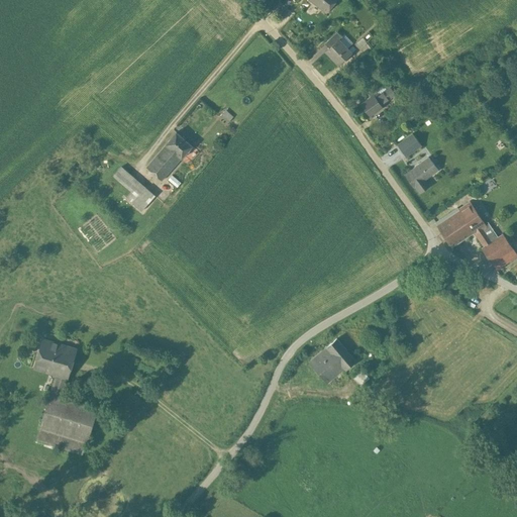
[(336,0),(310,0),(326,12),(336,0)]
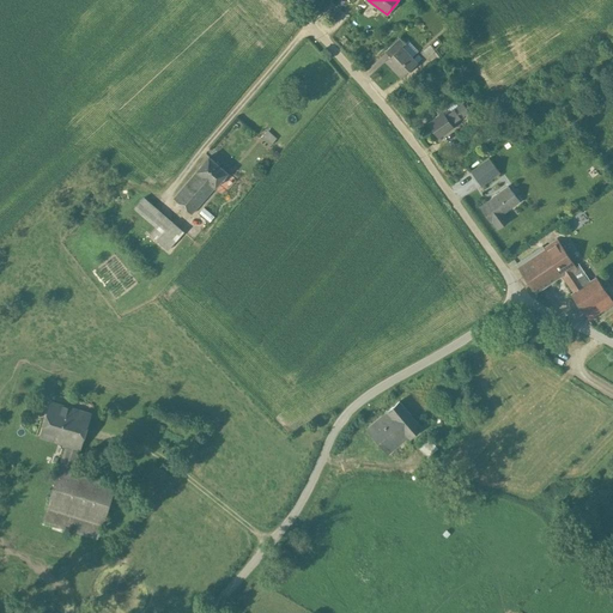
[(399,37),(388,48),(394,54),(401,47),(405,43),(399,37)]
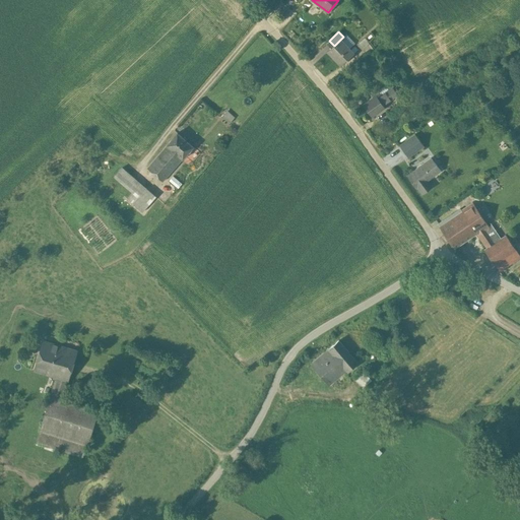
[(334,46),(327,52),(340,66),(350,57),(345,52),(348,49),(340,40),(334,46)]
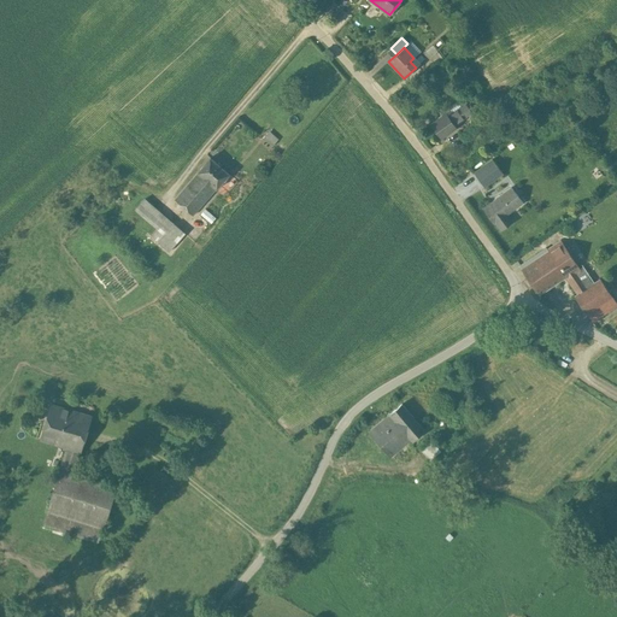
[(458,109),(447,116),(453,124),(464,117),(458,109)]
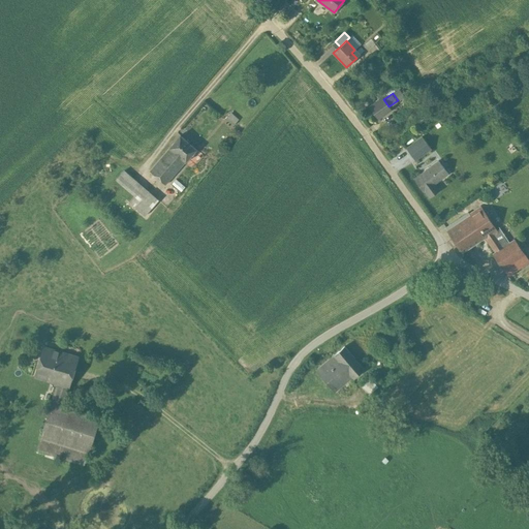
[(382,97),(369,106),(377,118),(391,109),(389,106),(383,99),(382,97)]
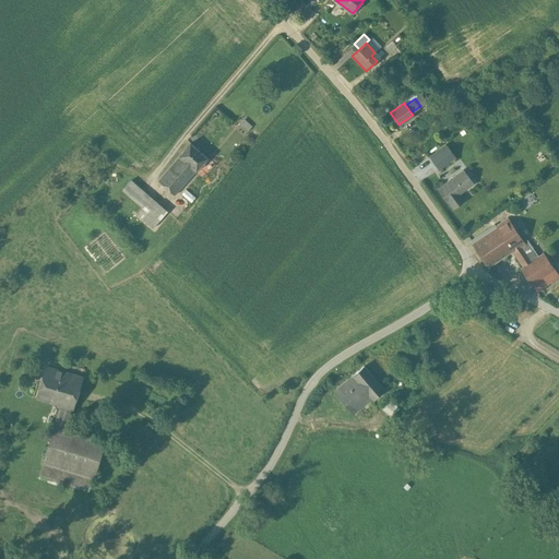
[(441,104),(430,111),(437,120),(441,117),(444,121),(450,117),(441,104)]
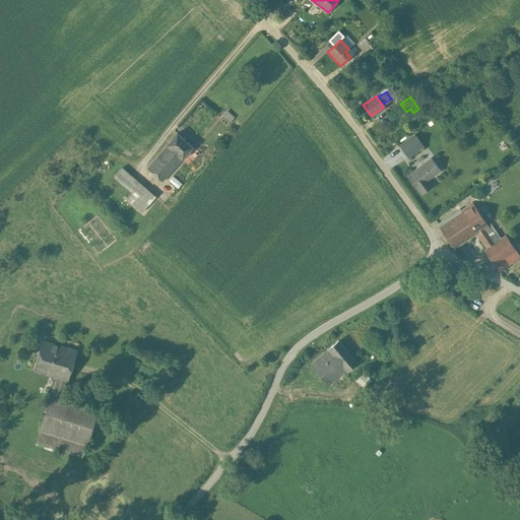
[(400,104),(388,112),(394,120),(406,112),(400,104)]
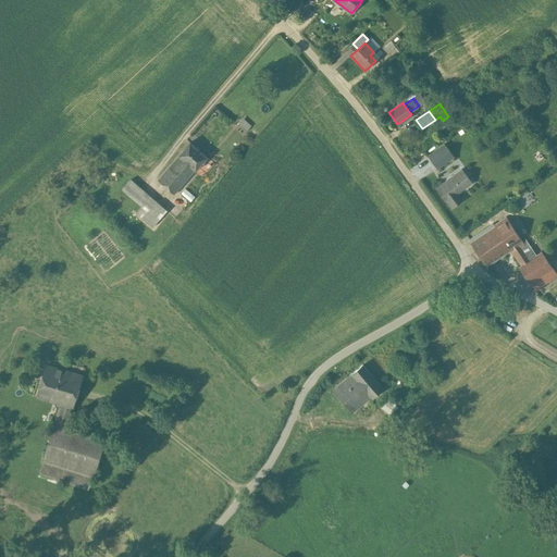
[(251,126),(244,120),(238,125),(246,132),(251,126)]
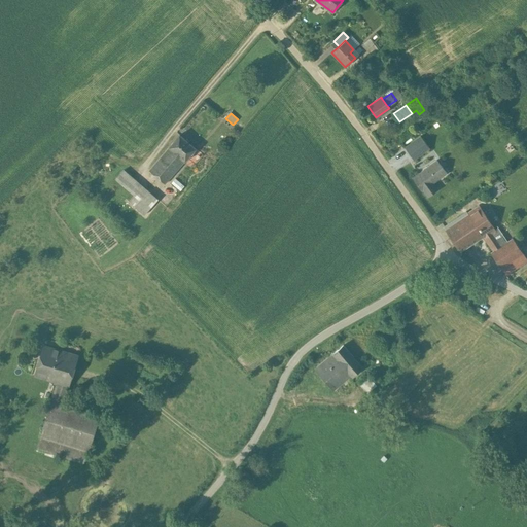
[(196,148),(180,135),(169,147),(184,161),(185,162),(196,148)]
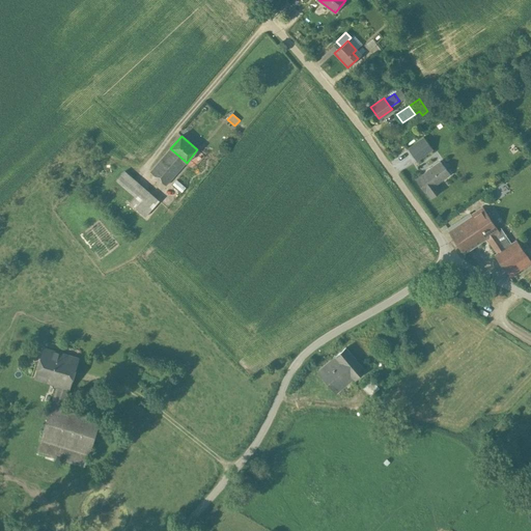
[(422,142),(410,152),(413,158),(426,148),(422,142)]
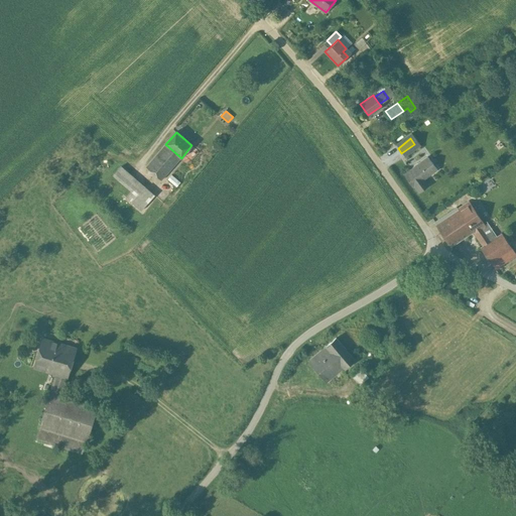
[(165,144),(146,166),(161,179),(180,157),(165,144)]
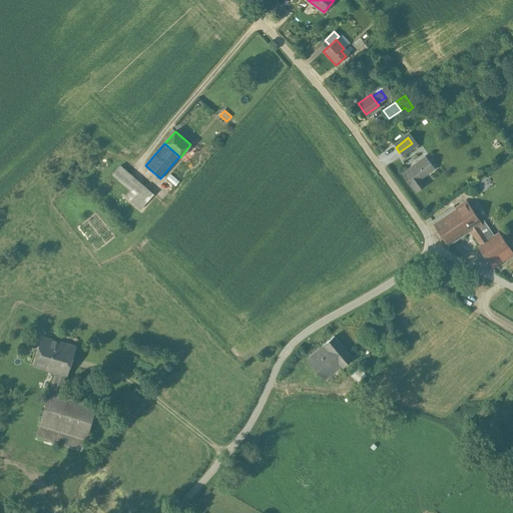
[(412,143),(399,152),(404,158),(417,149),(417,148),(413,143),(412,143)]
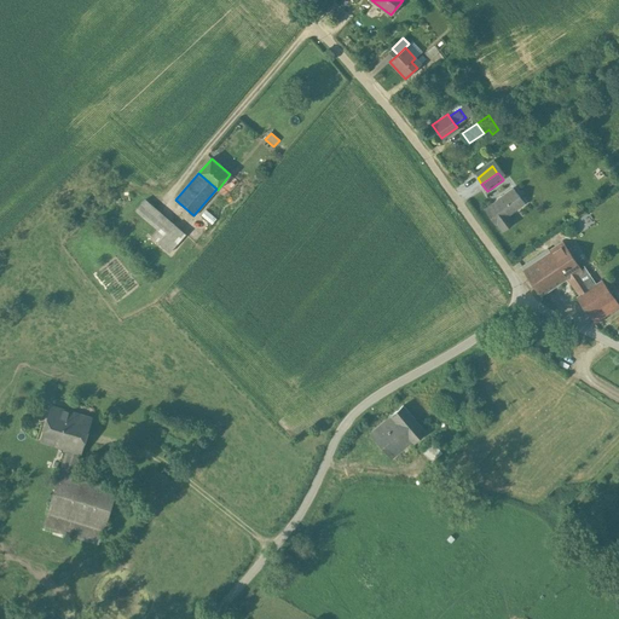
[(513,187),(485,209),(496,225),(497,224),(502,231),(514,221),(509,215),(525,203),(513,187)]
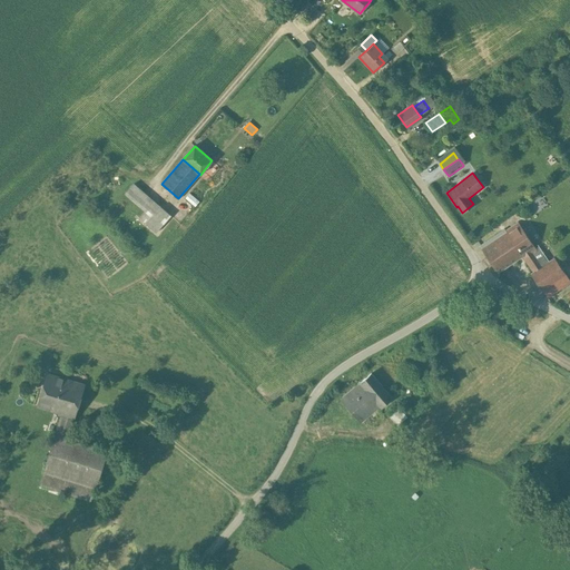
[(170,216),(134,184),(125,194),(145,210),(147,213),(150,208),(155,213),(146,224),(156,233),(170,216)]
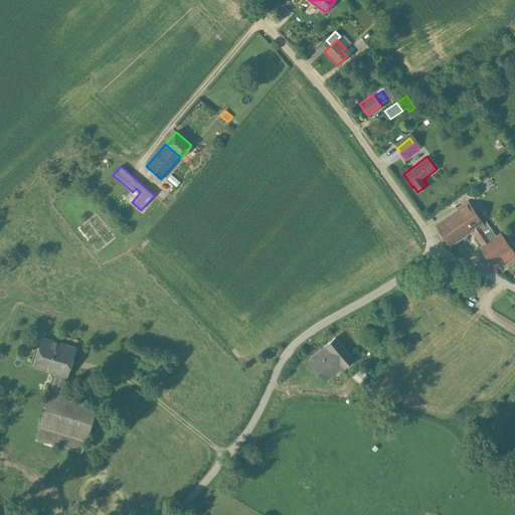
[(180,182),(171,174),(167,179),(176,186),(180,182)]
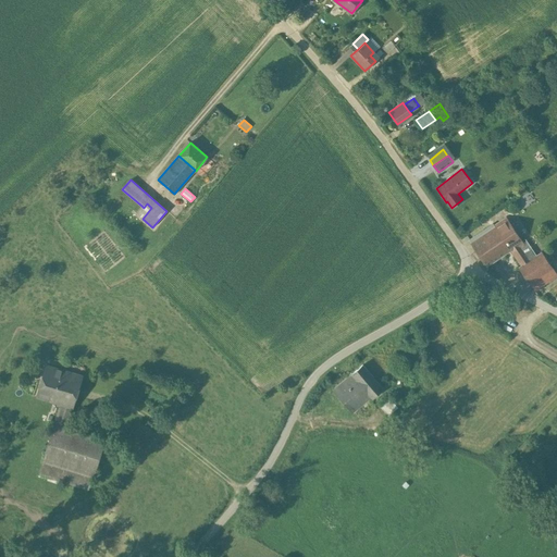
[(147,203),(144,208),(141,206),(136,212),(143,219),(151,208),(147,203)]
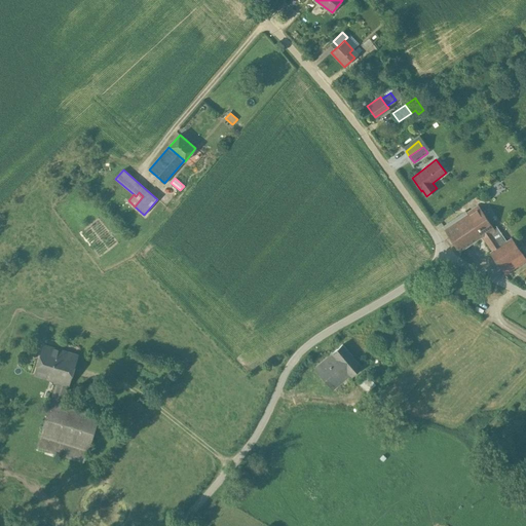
[(467,214),(444,229),(457,249),(478,235),(481,238),(483,236),(494,229),(478,205),(466,213),(467,214)]
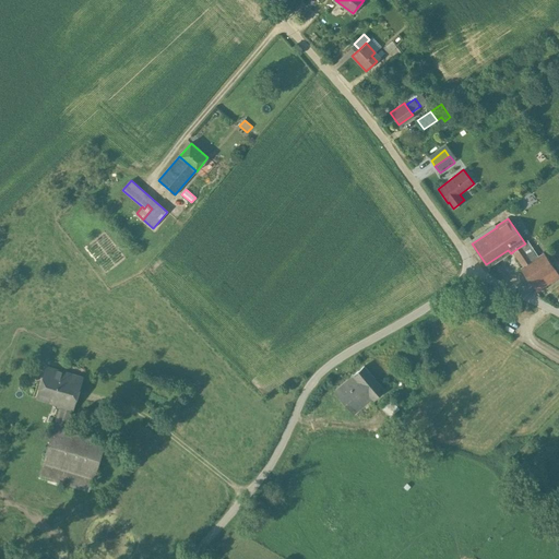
[(538,257),(528,241),(525,244),(513,251),(524,266),(522,268),(537,292),(558,276),(558,275),(544,252),(538,257)]
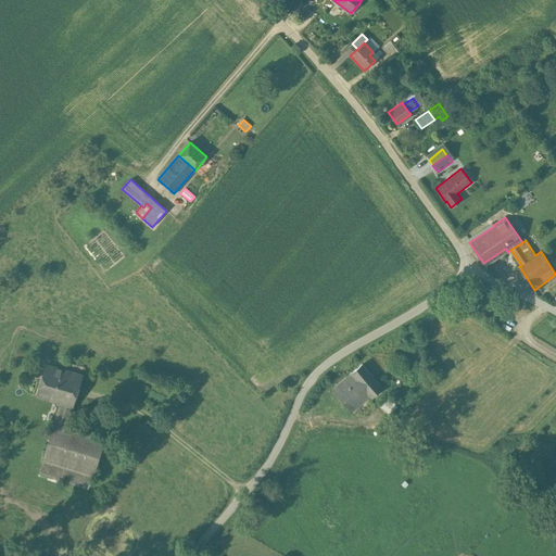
[(83,375),(47,364),(37,395),(73,406),(83,375)]
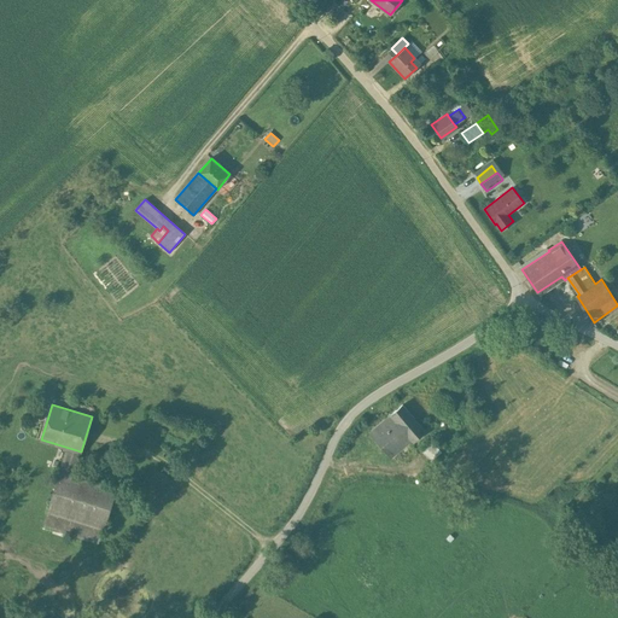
[(402,406),(389,415),(390,417),(369,433),(391,459),(412,441),(413,443),(425,432),(402,406)]
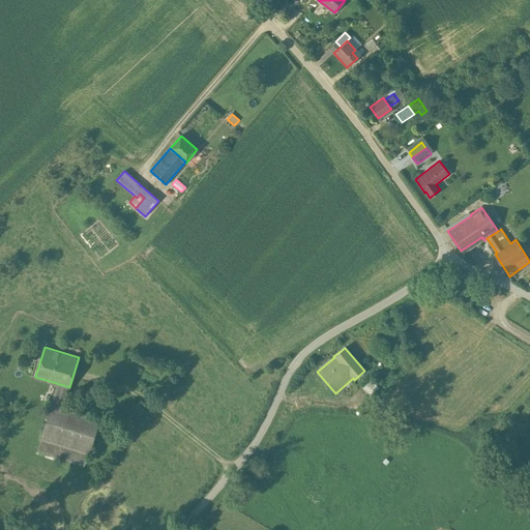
[(371,379),(362,387),(370,395),(379,388),(371,379)]
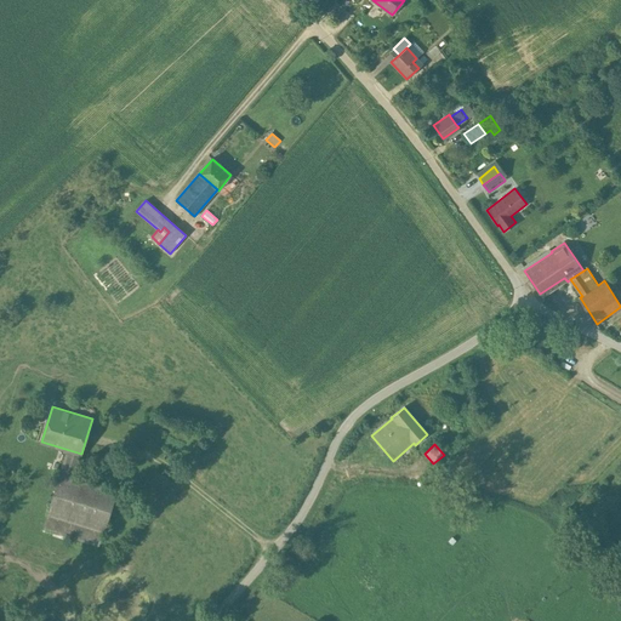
[(81,454),(67,450),(57,483),(72,486),(74,478),(81,454)]
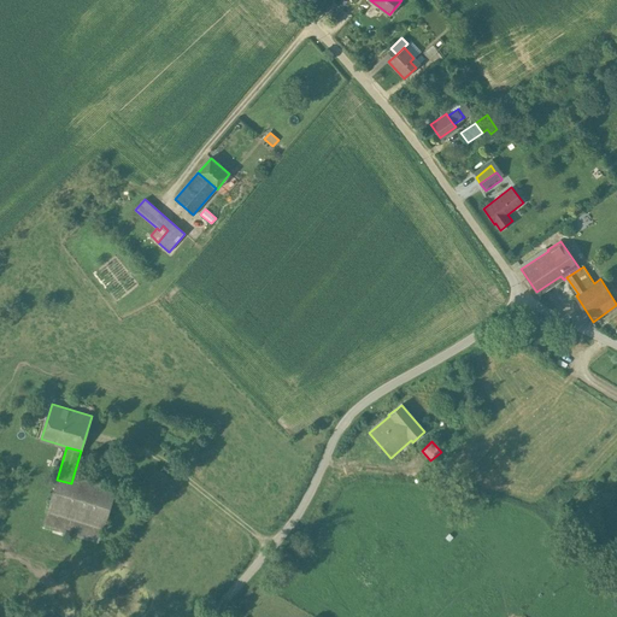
[(178,452),(172,460),(177,465),(184,457),(178,452)]
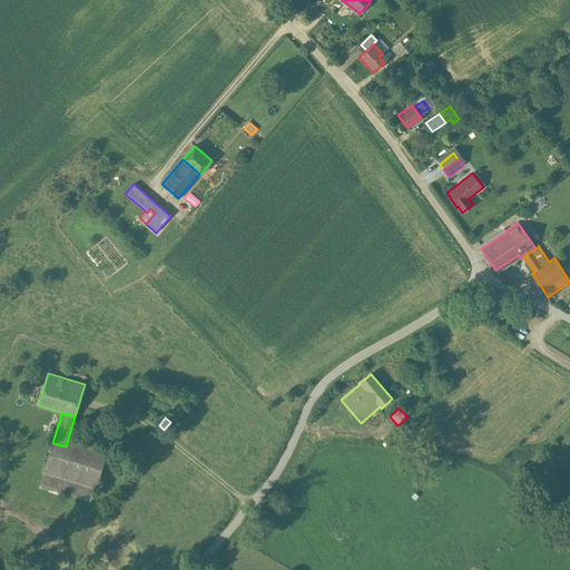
[(108,451),(68,439),(66,446),(52,443),(43,472),(95,488),(96,489),(108,451)]
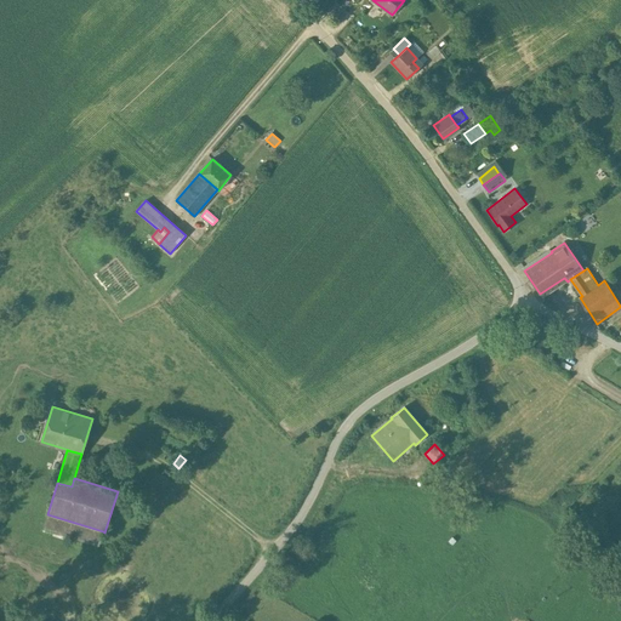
[(103,531),(47,514),(43,529),(98,546),(103,531)]
